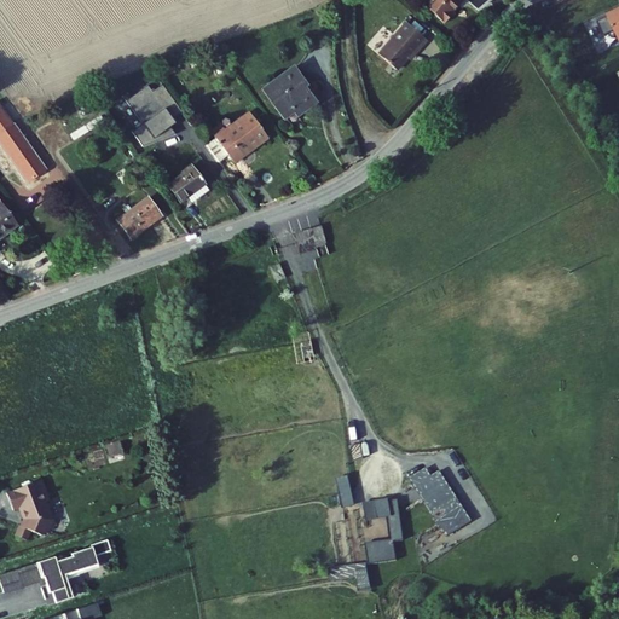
[(428,0),(444,15),(457,0),(428,0)]
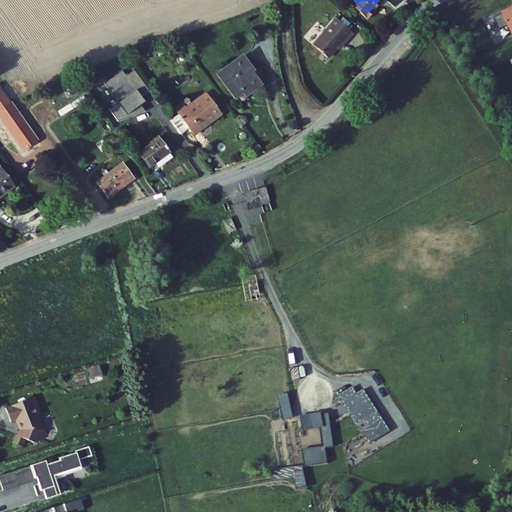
[(509,35),(511,33),(511,9),(490,20),(496,32),(505,27),(509,35)]
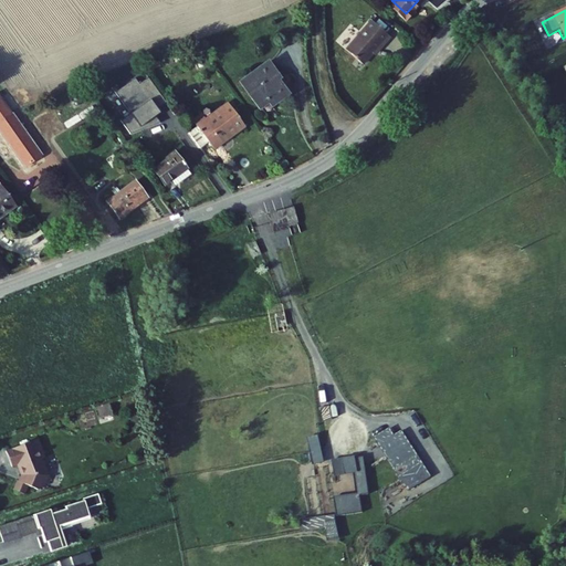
[(375,16),(347,45),(363,60),(384,38),(386,40),(392,32),(375,16)]
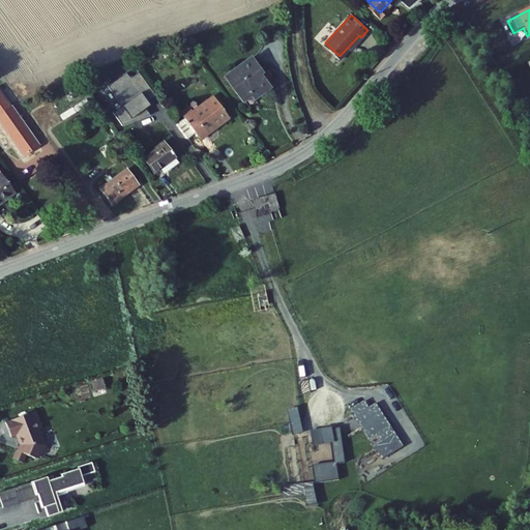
[(255,58),(228,77),(245,101),(254,95),(256,99),(270,89),(262,77),(266,75),(255,58)]
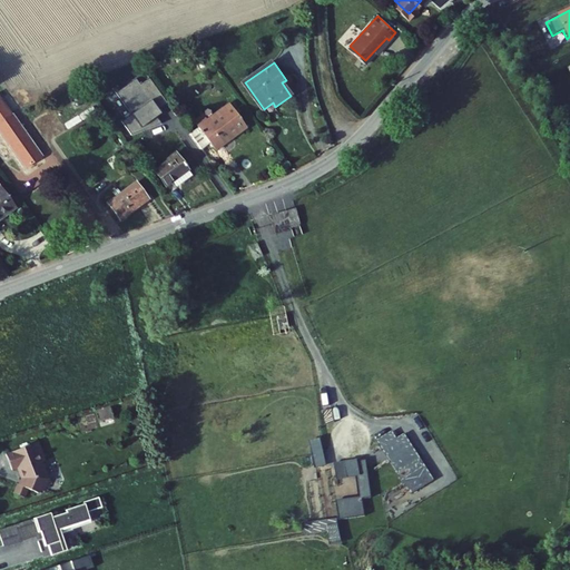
[(141,85),(137,78),(119,91),(135,112),(123,121),(131,135),(163,124),(157,117),(154,111),(157,108),(156,106),(165,99),(150,78),(141,85)]
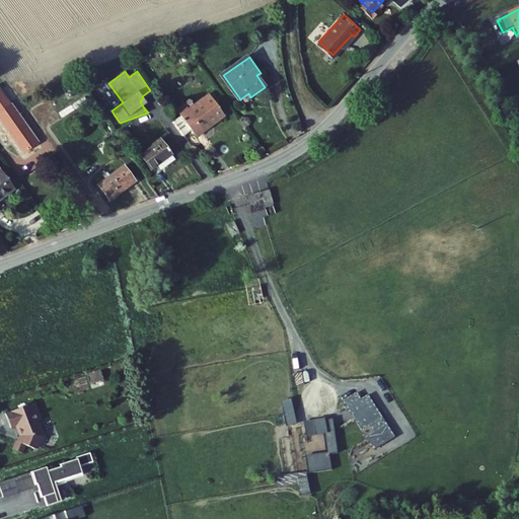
[(0,85),(0,109),(2,112),(0,113),(0,114),(27,151),(43,139),(15,101),(13,102),(0,85)]
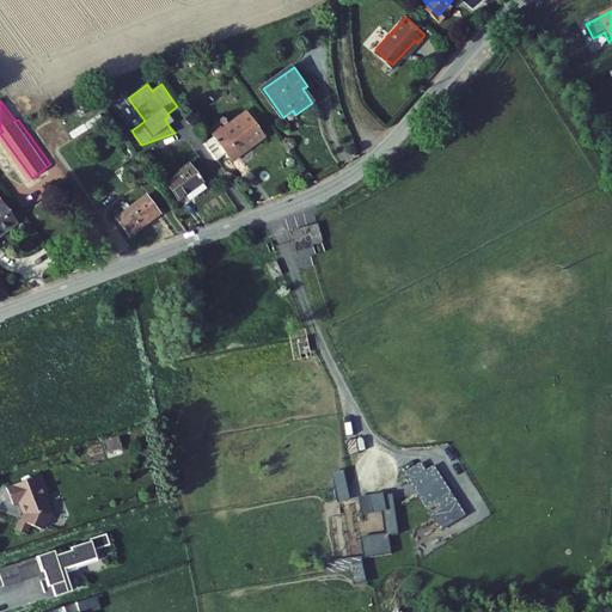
[(275,128),(263,111),(254,118),(249,111),(214,135),(232,159),(275,128)]
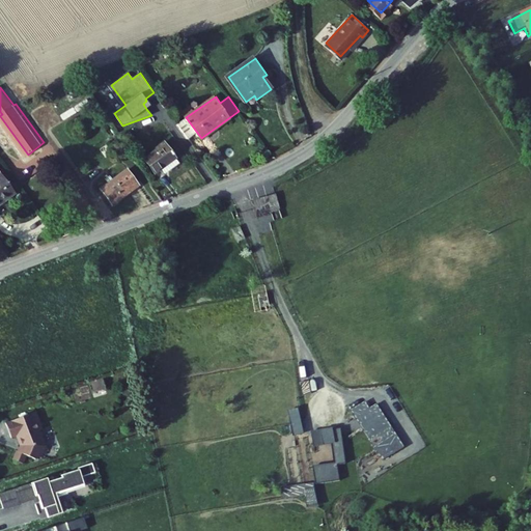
[(168,140),(144,158),(156,173),(179,157),(168,140)]
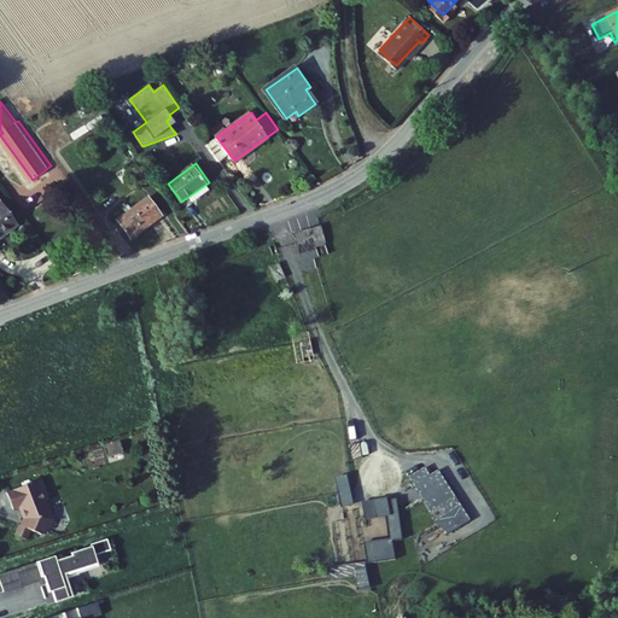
[(144,200),(114,222),(127,240),(157,219),(144,200)]
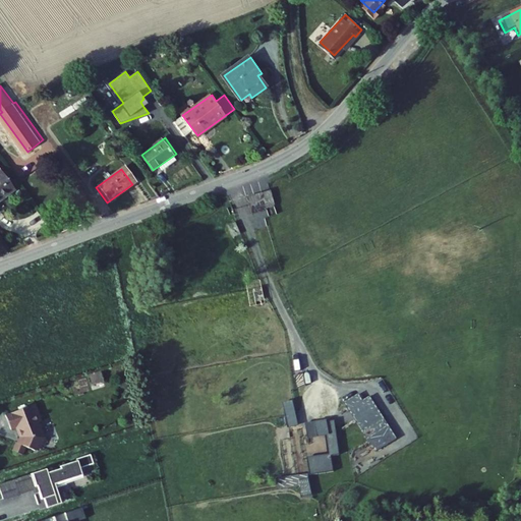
[(3,171),(0,172),(0,200),(16,188),(3,171)]
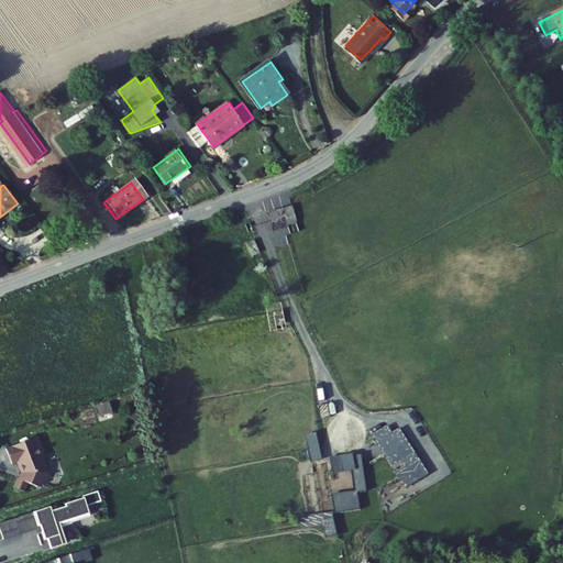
[(290,208),(266,216),(271,231),(295,223),(290,208)]
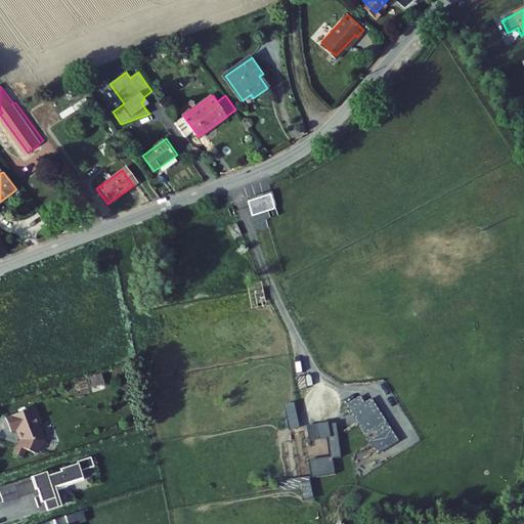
[(92,391),(105,389),(102,375),(89,377),(92,391)]
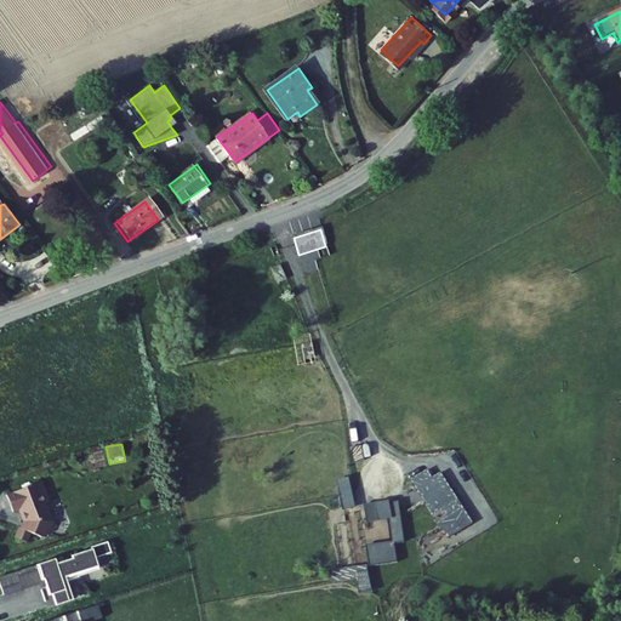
[(468,511),(442,471),(416,486),(443,527),(468,511)]
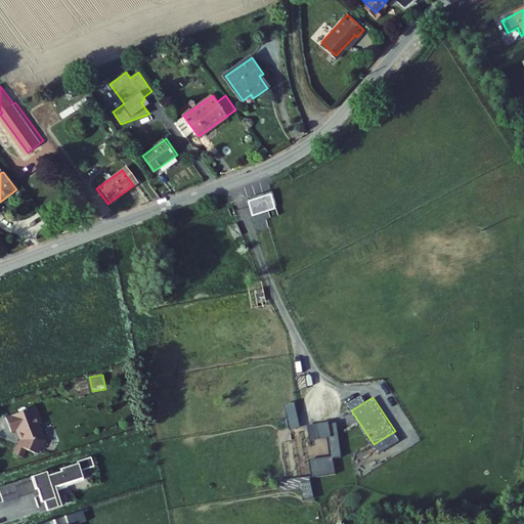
[(28,444),(36,448),(38,447),(44,435),(38,420),(43,419),(37,401),(7,412),(12,427),(19,425),(24,435),(20,441),(17,439),(13,447),(24,452),(28,444)]
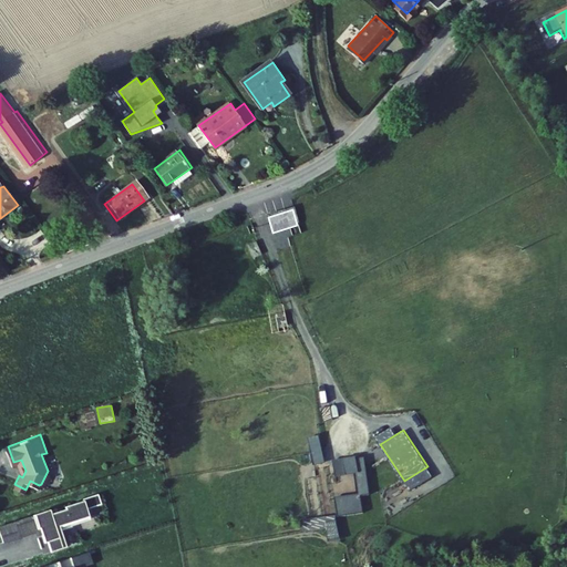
[(318,439),(309,441),(313,455),(321,453),(318,439)]
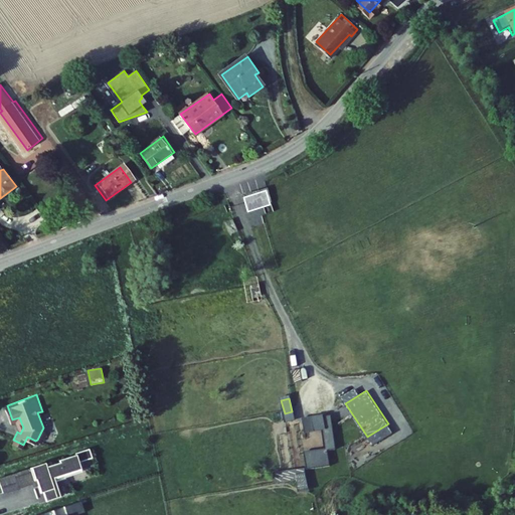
[(324,450),(304,452),(306,469),(329,466),(327,451),(335,450),(331,415),(323,416),(324,427),(322,428),(324,450)]
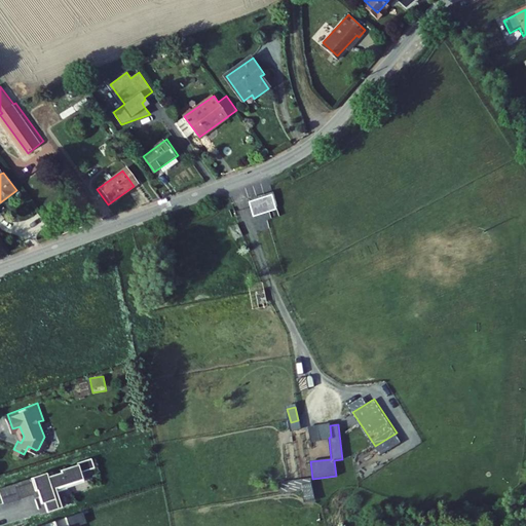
[(92,465),(89,456),(76,460),(76,462),(59,467),(60,470),(61,472),(47,476),(46,474),(45,470),(30,474),(34,487),(36,486),(40,499),(43,498),(46,509),(59,504),(54,488),(65,485),(64,482),(81,477),(79,470),(92,465)]
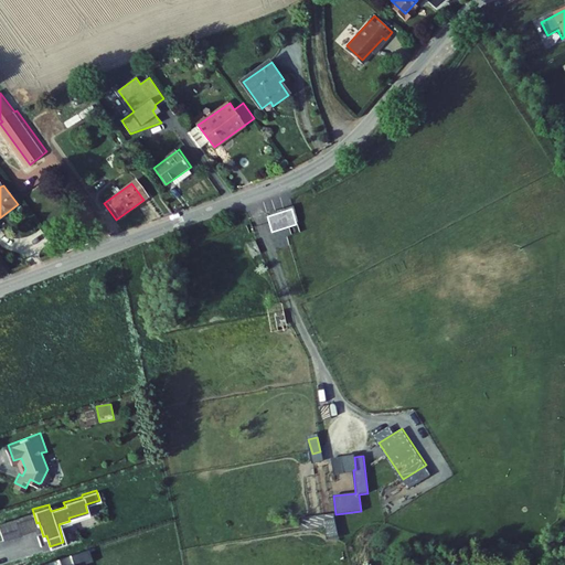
[(14,514),(0,519),(0,530),(1,535),(20,530),(14,514)]
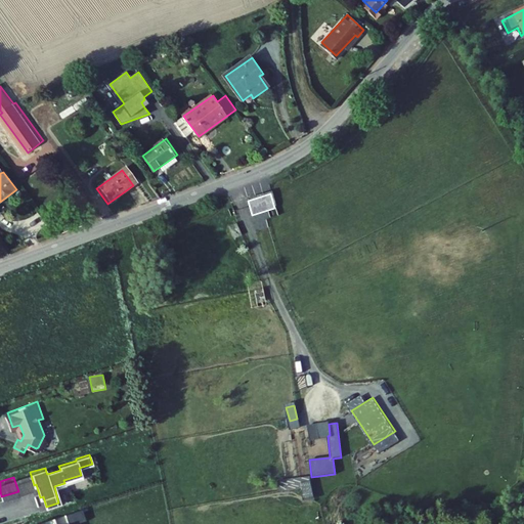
[(42,523),(40,523),(79,523),(86,522),(82,511),(66,516),(68,523),(42,523)]
